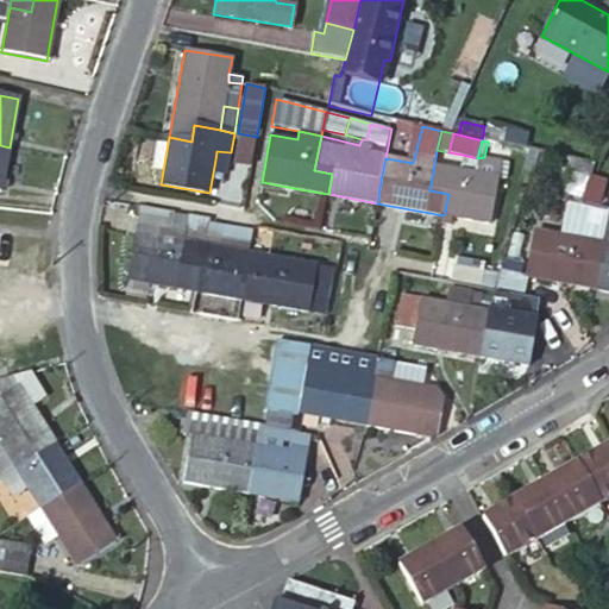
[(217,151),(215,159),(230,163),(231,152),(217,151)]
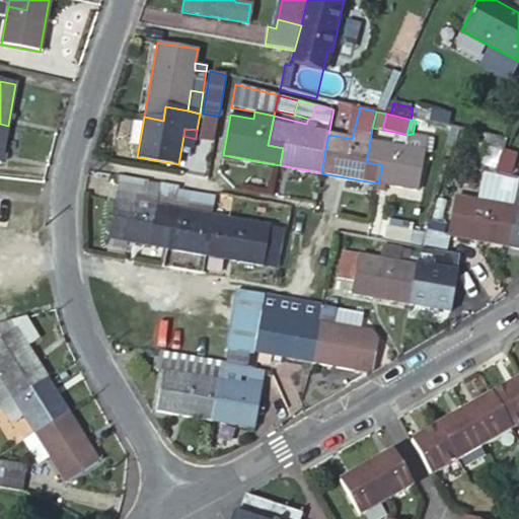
[(405,140),(393,138),(392,145),(370,141),(366,162),(382,165),(378,183),(416,190),(424,150),(427,137),(413,134),(406,135),(405,140)]
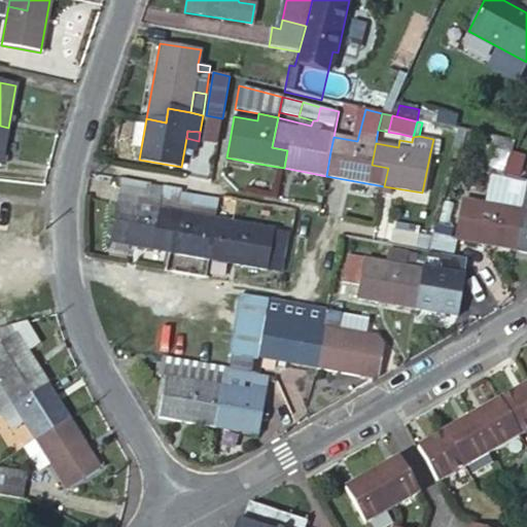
[(433,139),(430,152),(437,154),(441,140),(433,139)]
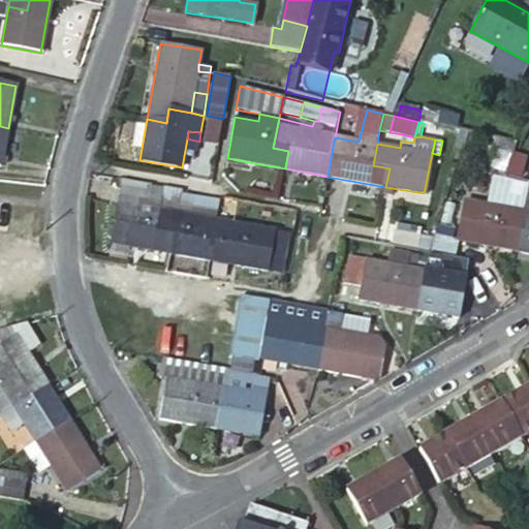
[(504,177),(516,143),(504,141),(493,175),(488,205),(464,199),(459,226),(438,223),(432,242),(429,252),(440,253),(449,255),(455,257),(457,242),(517,251),(524,211),(526,198),(528,182),(518,180),(504,177)]
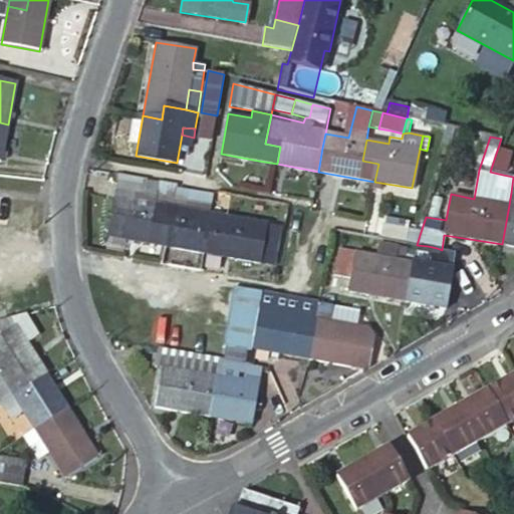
[(511,153),(498,149),(490,172),(503,175),(511,153)]
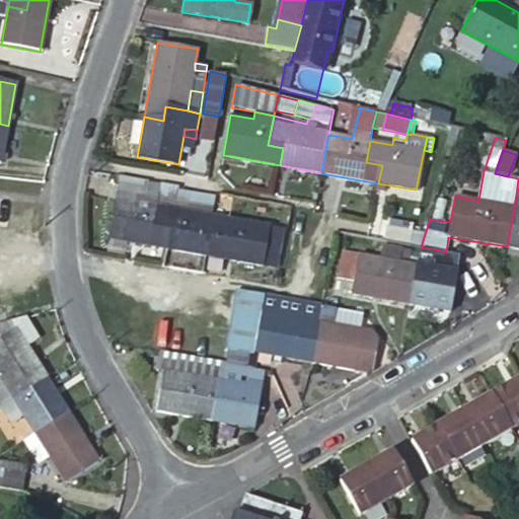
[(278,180),(280,165),(261,162),(257,177),(278,180)]
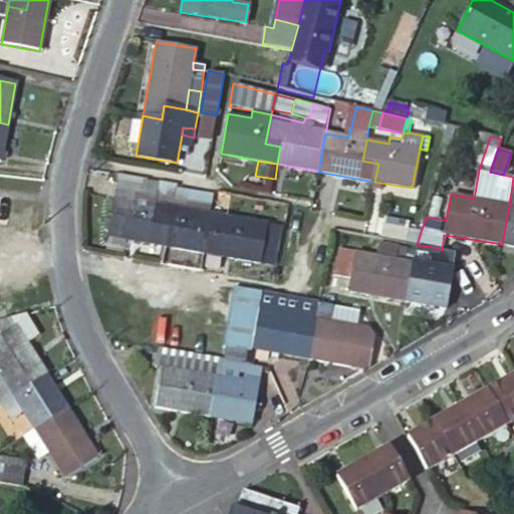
[(252,191),(272,195),(275,179),(255,176),(252,191)]
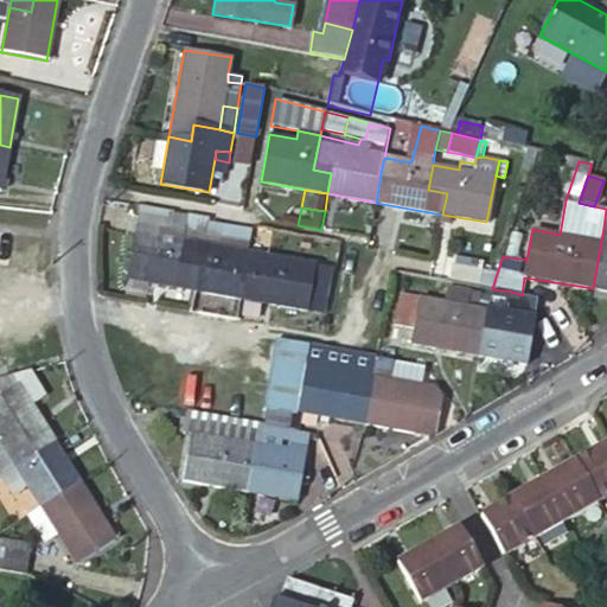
[(186,213),(171,211),(171,217),(166,238),(181,241),(186,213)]
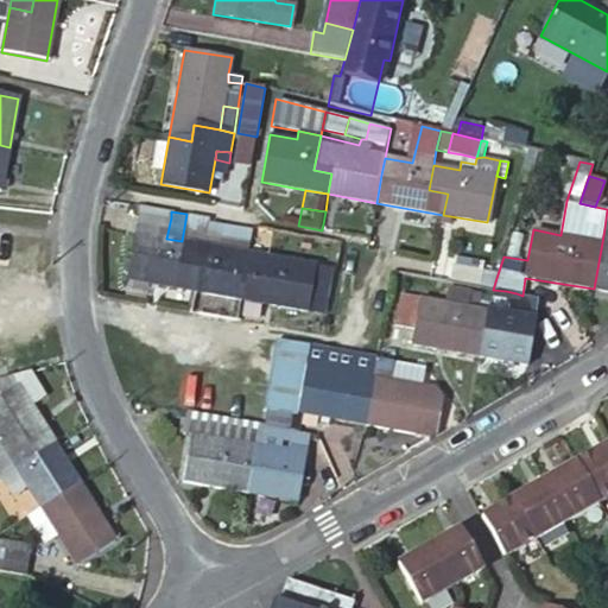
[(140,213),(135,234),(166,239),(171,217),(140,213)]
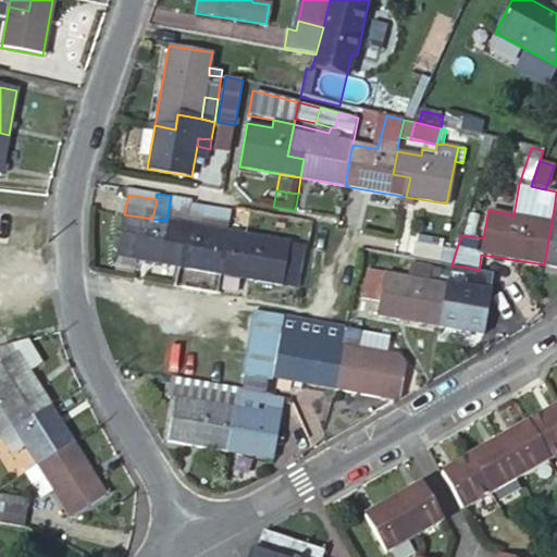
[(171,196),(166,221),(227,232),(232,211),(190,203),(192,199),(171,196)]
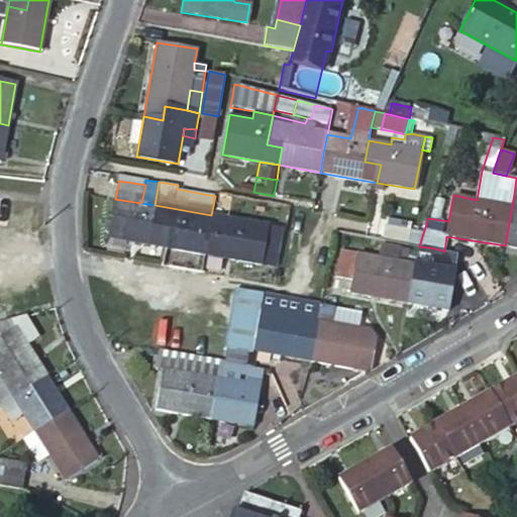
[(107,238),(168,249),(171,229),(151,226),(154,205),(141,203),(115,199),(107,238)]
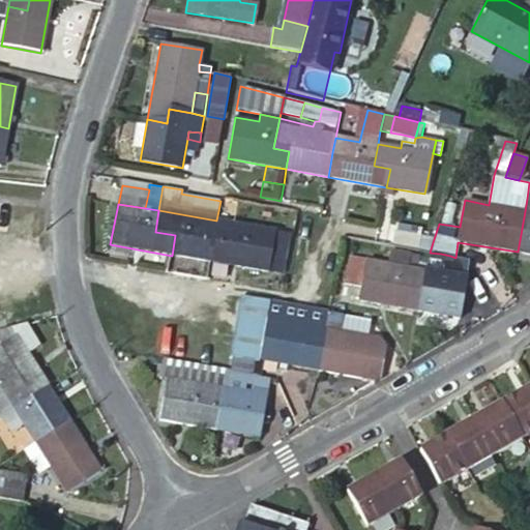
[(175,235),(172,256),(208,261),(216,221),(158,210),(155,232),(175,235)]
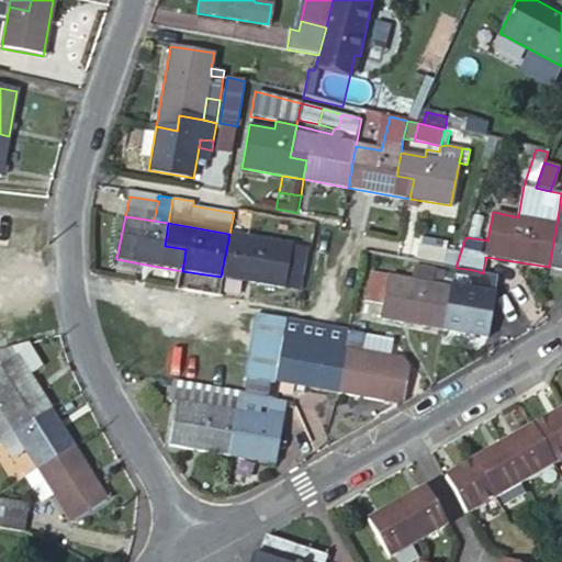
[(561,224),(557,224),(549,267),(561,268),(561,224)]
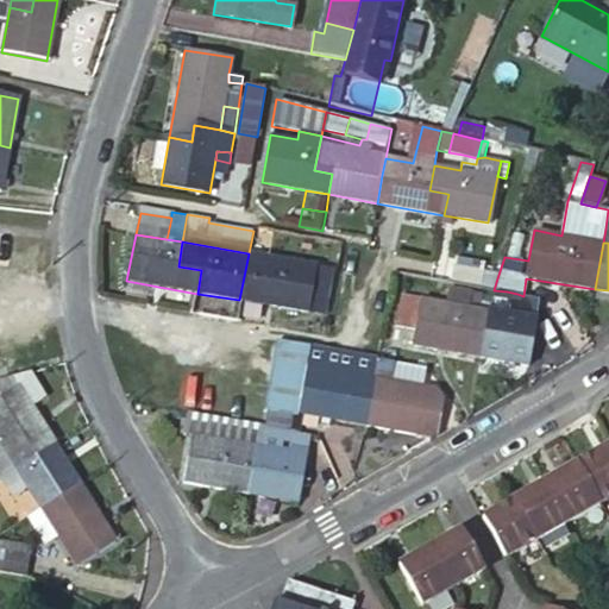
[(249,253),(239,300),(311,313),(313,295),(328,299),(333,268),(249,253)]
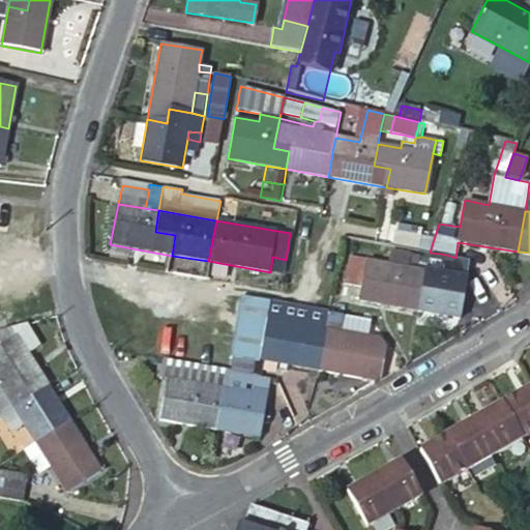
[(394,232),(392,243),(418,248),(421,236),(394,232)]
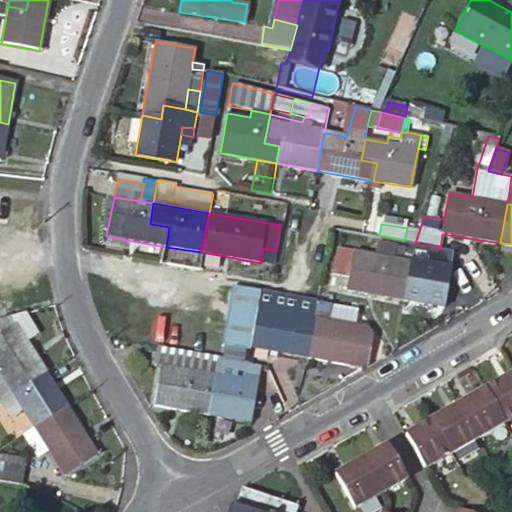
[(374,255),(394,259),(395,253),(404,255),(405,247),(376,242),(374,255)]
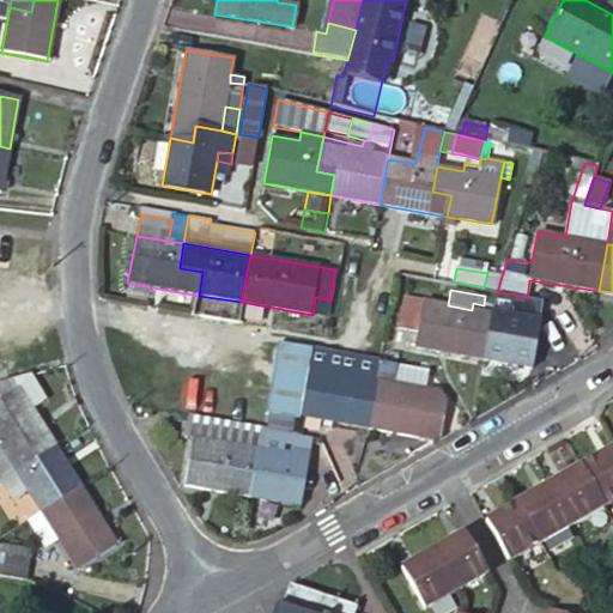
[(507,316),(491,313),(483,358),(532,366),(544,301),(527,298),(521,296),(510,293),(507,316)]
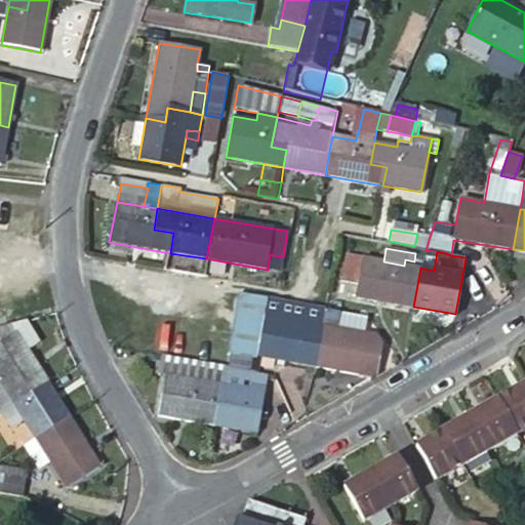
[(270,254),(268,270),(281,272),(283,257),(270,254)]
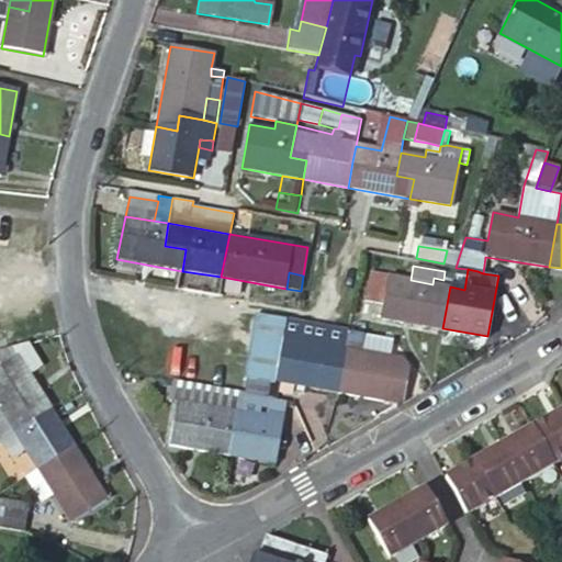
[(442,328),(450,287),(433,284),(411,280),(369,272),(363,302),(383,306),(380,318),(442,328)]
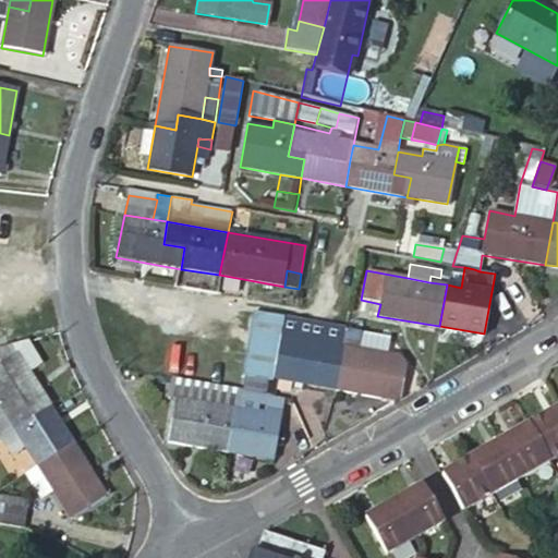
[(325,337),(327,327),(252,314),(244,364),(263,367),(262,378),(266,380),(267,377),(274,379),(281,337),(303,341),(303,332),(325,337)]
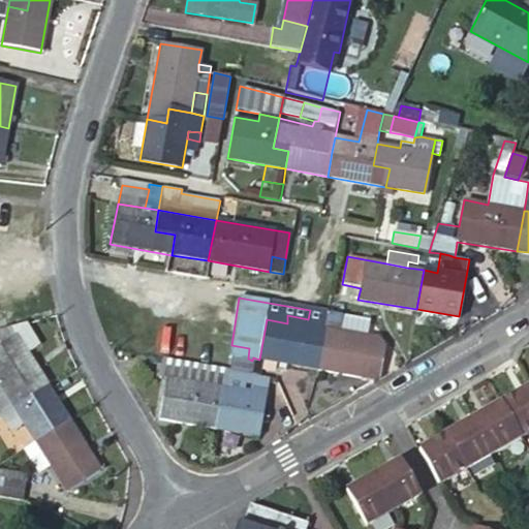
[(325,312),(310,310),(308,319),(287,315),(287,323),(267,319),(259,360),(315,370),(325,312)]
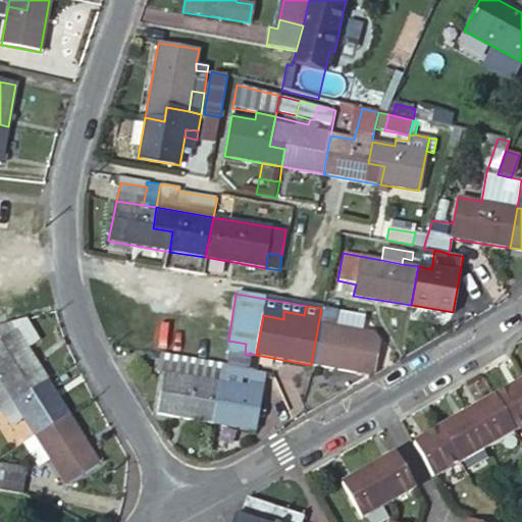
[(321,308),(311,365),(352,372),(354,363),(367,365),(371,342),(359,340),(360,332),(335,327),(329,326),(330,319),(337,320),(338,311),(321,308)]
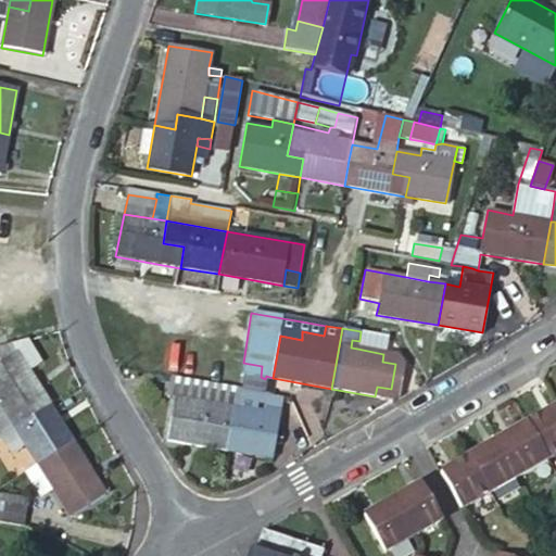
[(390,336),(361,331),(359,341),(357,349),(383,354),(387,355),(390,336)]
